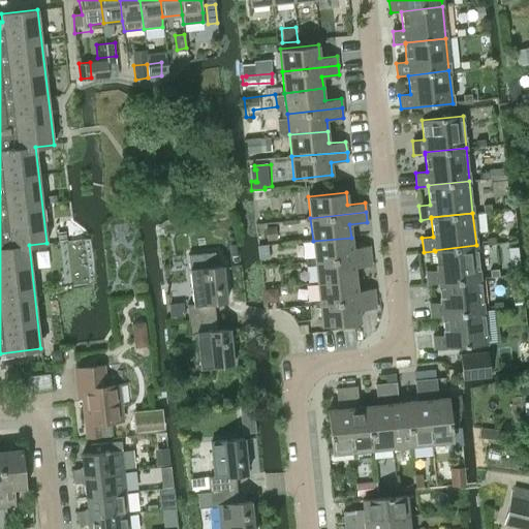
[(178,234),(196,230),(194,218),(176,221),(178,234)]
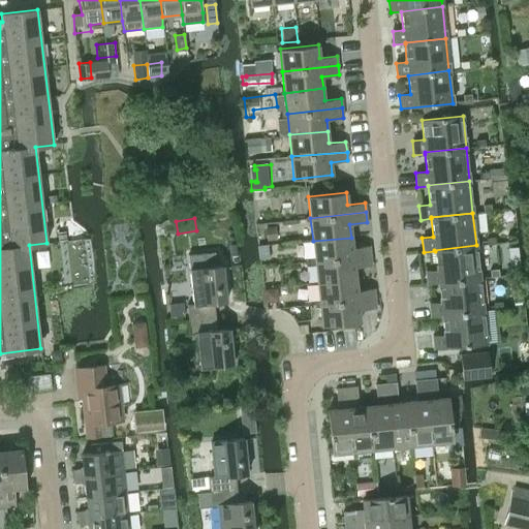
[(277,240),(275,226),(266,227),(268,241),(277,240)]
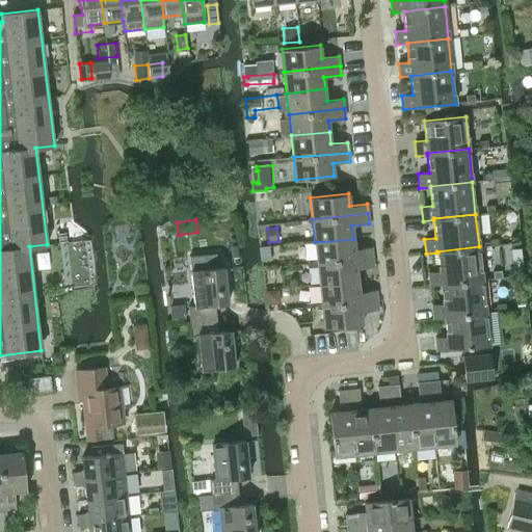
[(315,242),(317,265),(372,258),(371,247),(354,249),(353,239),(315,242)]
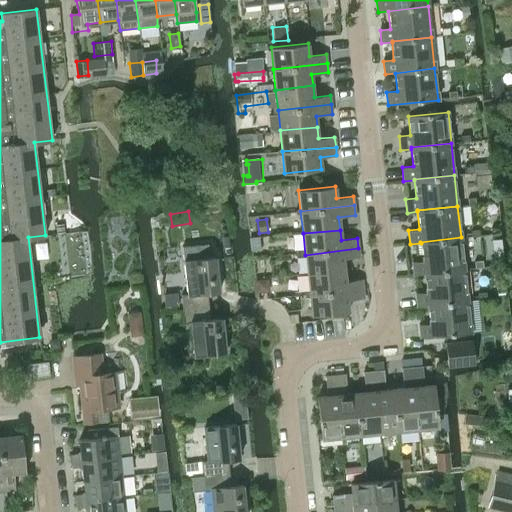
[(413,276),(424,275),(424,274),(464,269),(461,237),(420,242),(421,243),(422,261),(411,262),(413,276)]
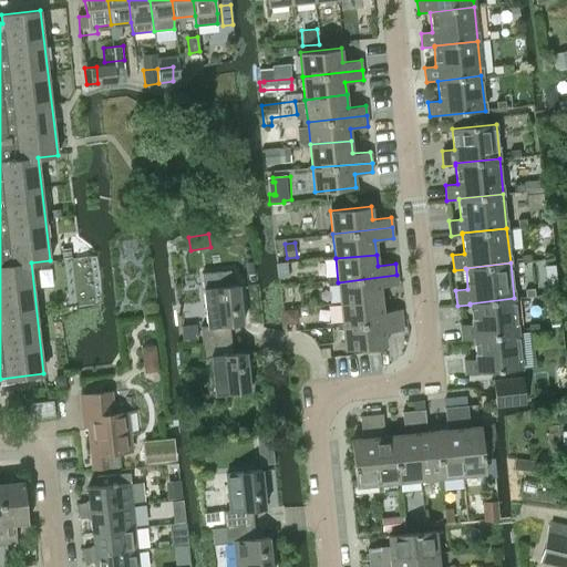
[(200,326),(203,342),(230,339),(229,325),(243,323),(238,285),(232,286),(229,270),(202,272),(207,326),(200,326)]
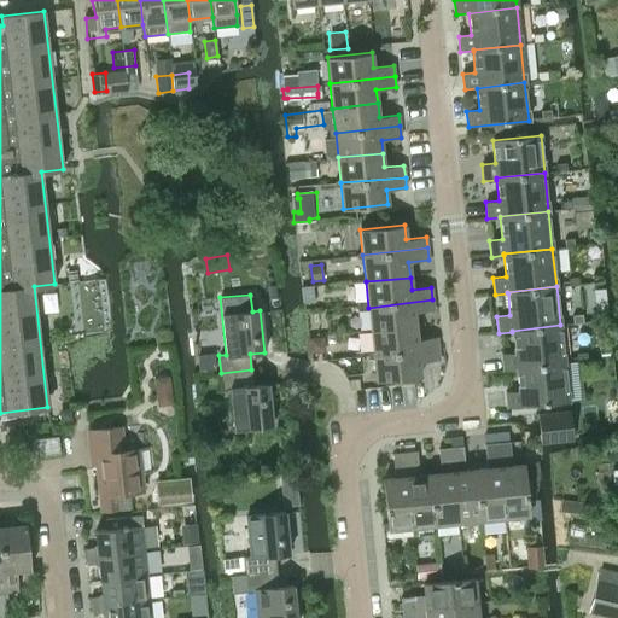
[(368,308),(371,330),(415,326),(414,312),(433,309),(432,299),(368,308)]
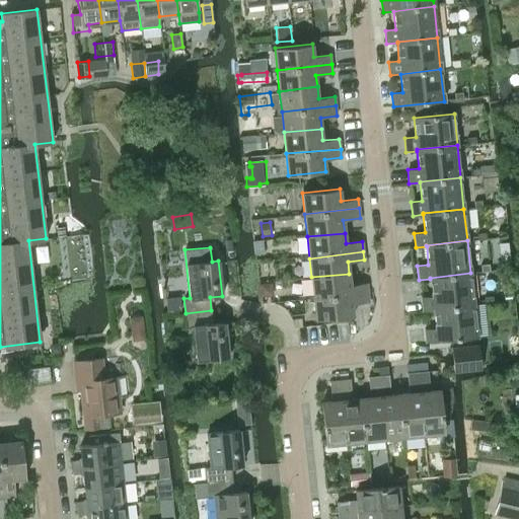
[(422,311),(433,310),(433,309),(473,305),(470,273),(430,278),(430,279),(431,297),(421,298),(422,311)]
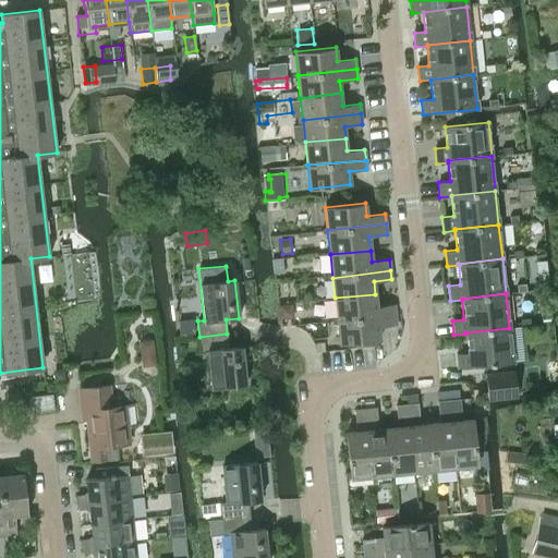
[(335,298),(337,322),(396,315),(395,304),(376,306),(375,294),(335,298)]
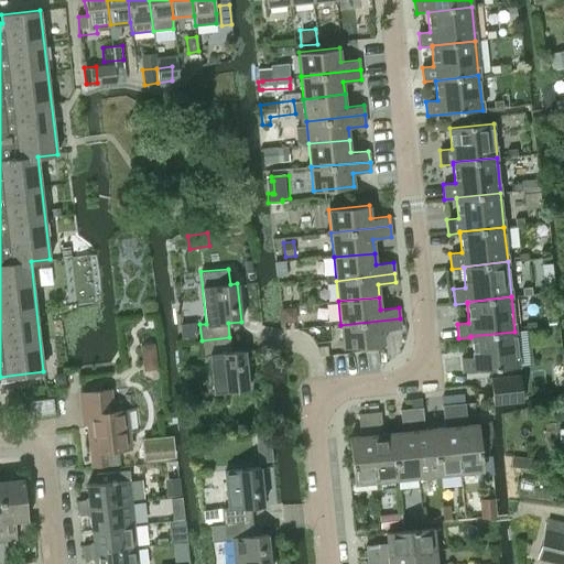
[(401,328),(400,318),(340,325),(343,347),(384,344),(382,329),(401,328)]
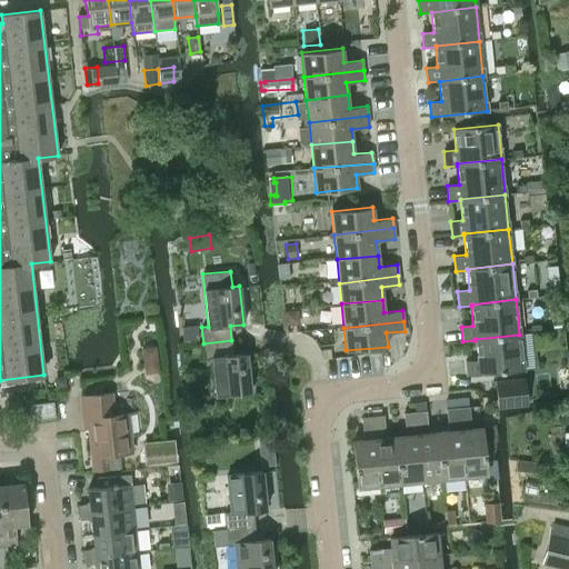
[(539,325),(530,326),(531,333),(540,332),(539,325)]
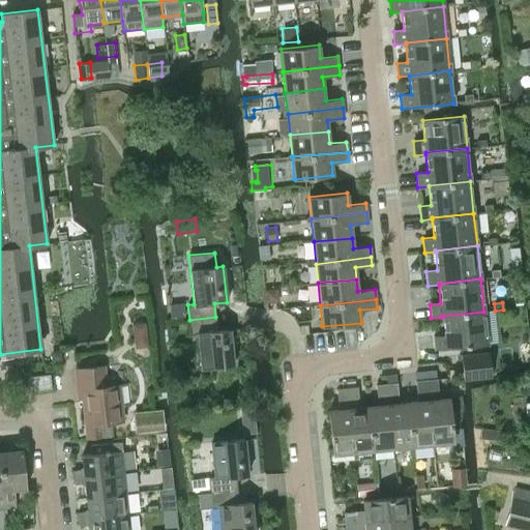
[(488,345),(483,312),(442,316),(442,317),(444,335),(433,336),(434,350),(488,345)]
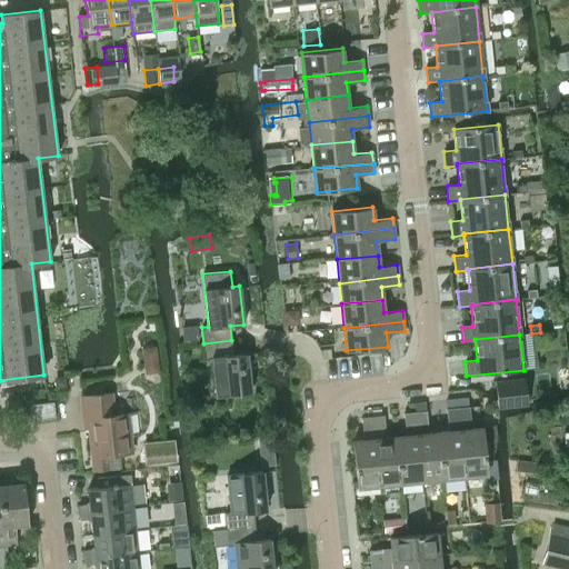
[(233,355),(231,340),(203,343),(205,359),(211,358),(216,396),(250,391),(247,353),(233,355)]
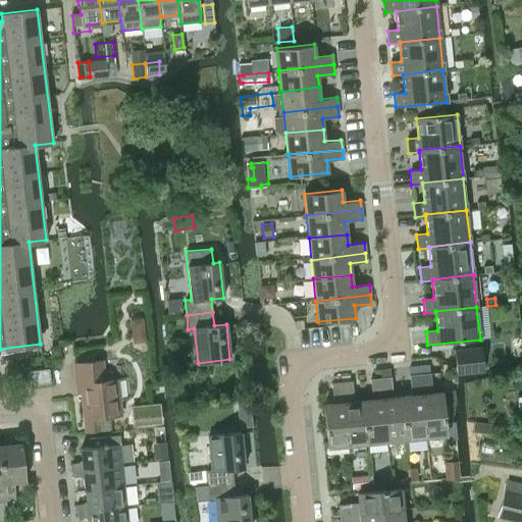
[(472,371),(470,354),(453,356),(455,372),(472,371)]
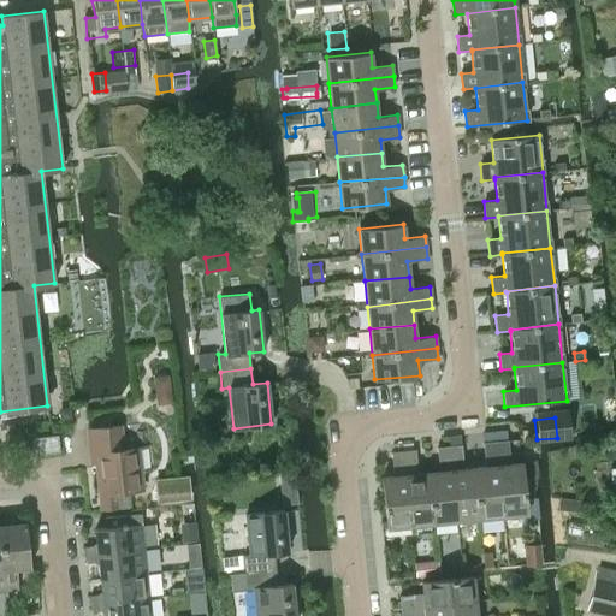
[(96,463),(100,495),(102,493),(104,508),(101,509),(101,510),(129,507),(128,491),(142,490),(140,472),(150,471),(148,446),(122,450),(119,426),(88,430),(92,465),(96,463)]
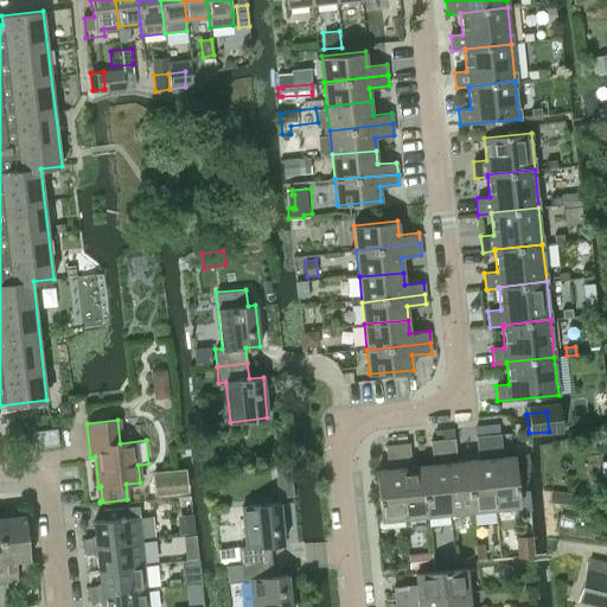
[(57,428),(33,432),(36,448),(58,446),(57,428)]
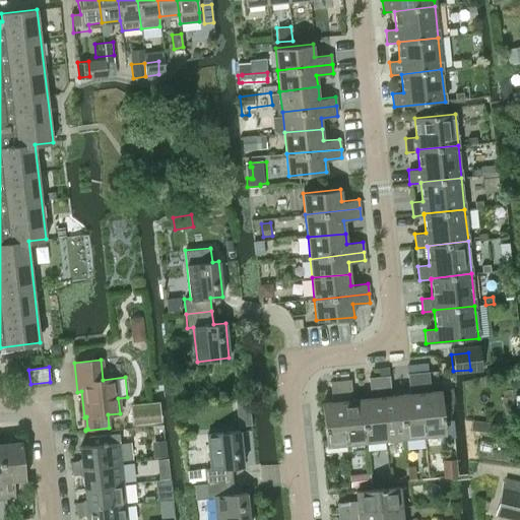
[(417,373),(424,436),(444,434),(440,390),(431,391),(429,372),(417,373)]
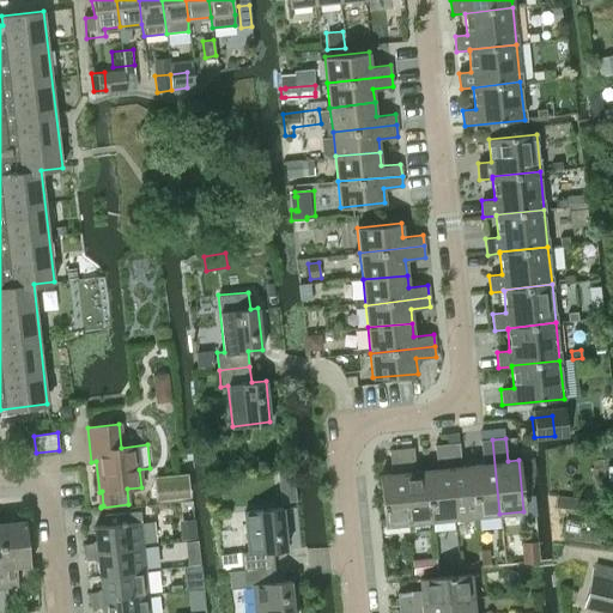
[(472,465),(477,516),(499,514),(492,439),(480,441),(483,463),(472,465)]
